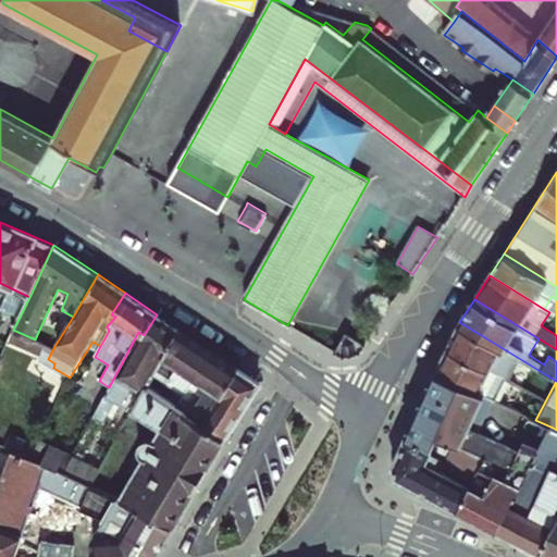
[(178,327),(157,314),(144,335),(138,332),(109,387),(94,417),(103,421),(113,403),(120,406),(132,387),(143,393),(146,385),(178,327)]
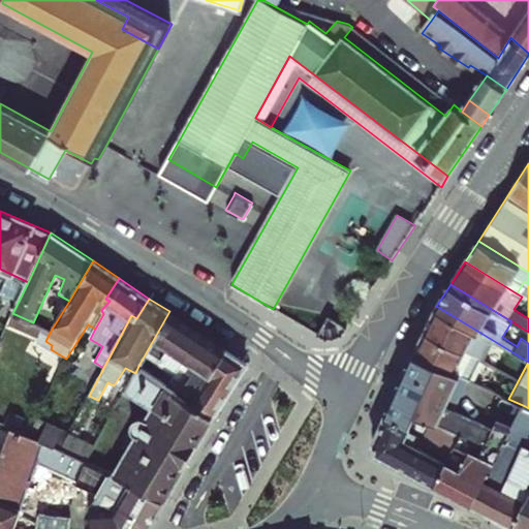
[(436,306),(425,330),(496,368),(499,360),(485,351),(491,339),(436,306)]
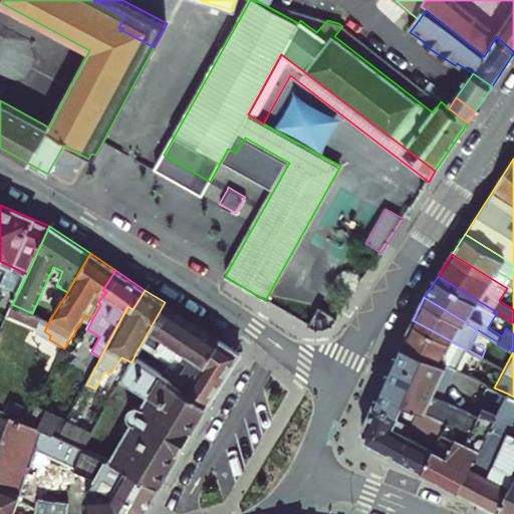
[(218,338),(165,302),(135,355),(169,378),(185,353),(202,364),(218,338)]
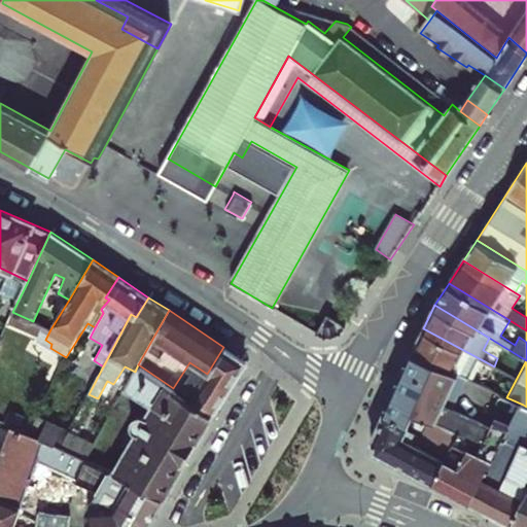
[(12,312),(7,323),(45,340),(50,329),(33,321),(12,312)]
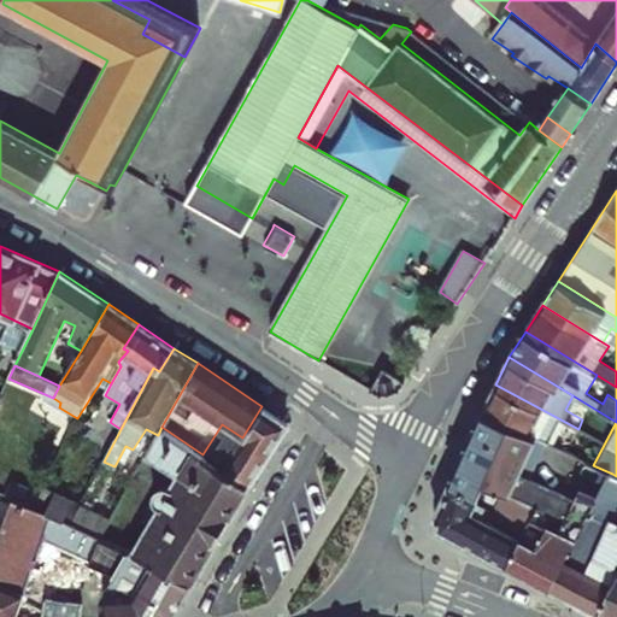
[(536,439),(547,444),(554,429),(574,439),(579,429),(495,385),(482,413),(536,439)]
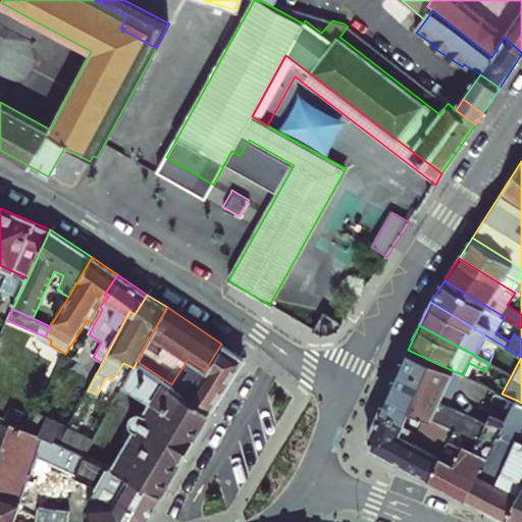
[(243,359),(221,344),(205,370),(188,359),(171,384),(212,411),(243,359)]
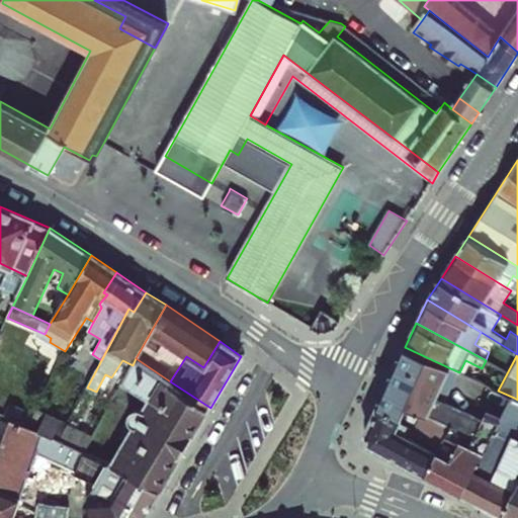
[(420,428),(444,440),(447,434),(468,446),(483,421),(456,408),(440,401),(446,390),(444,378),(448,370),(450,368),(405,347),(376,406),(420,428)]
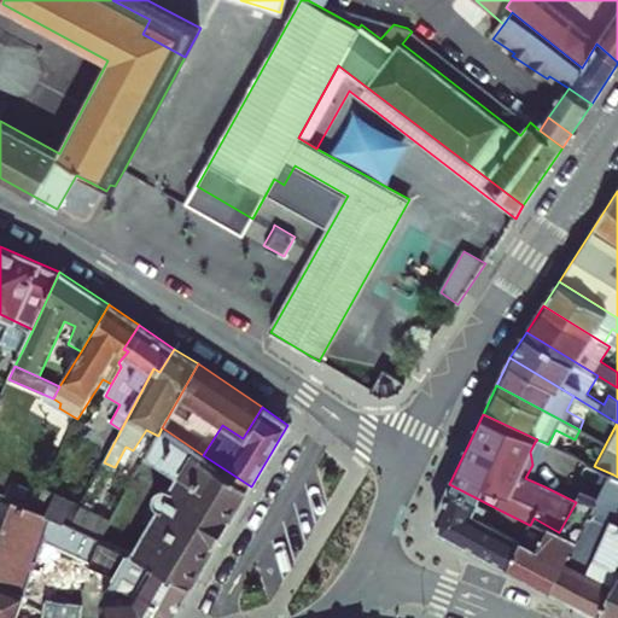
[(134,554),(194,584),(251,487),(203,455),(162,427),(158,436),(146,456),(180,476),(172,490),(164,488),(159,489),(156,491),(153,495),(153,500),(156,503),(145,522),(151,525),(134,554)]
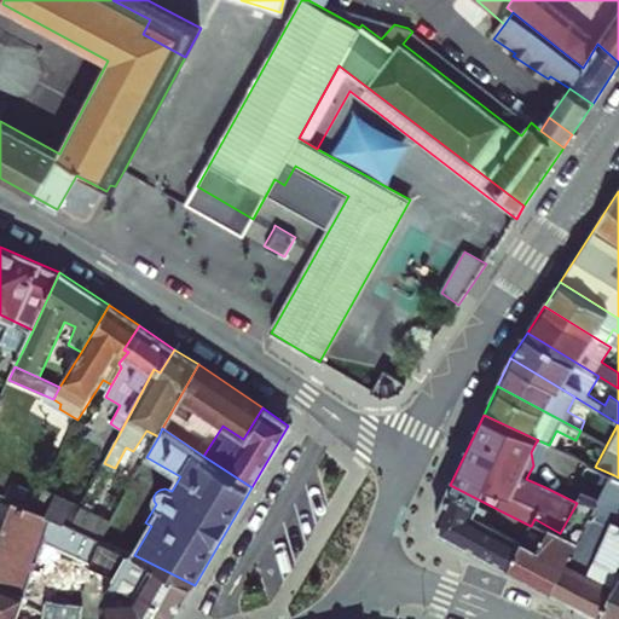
[(526,479),(545,487),(562,451),(549,445),(538,440),(536,443),(531,452),(533,466),(526,479)]
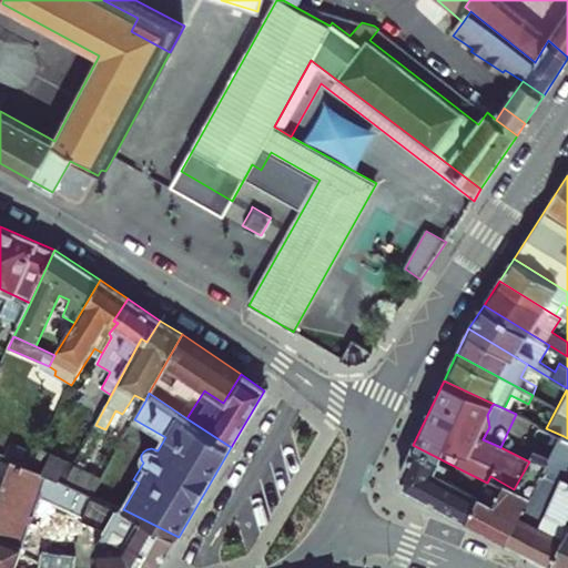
[(525,448),(534,453),(550,462),(564,436),(546,428),(537,424),(525,448)]
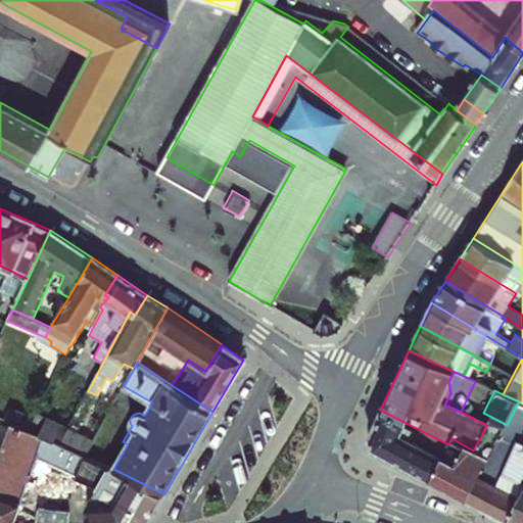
[(506,521),(507,521),(522,485),(522,478),(522,476),(522,403),(519,401),(507,425),(466,500),(506,521)]
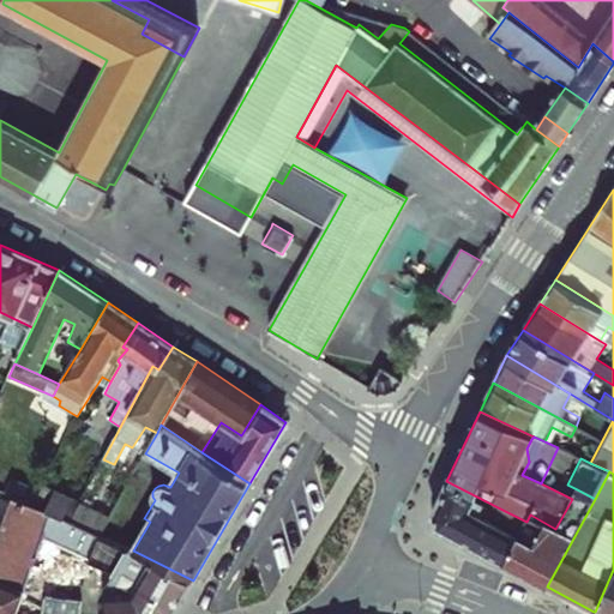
[(35,506),(43,486),(32,481),(23,501),(35,506)]
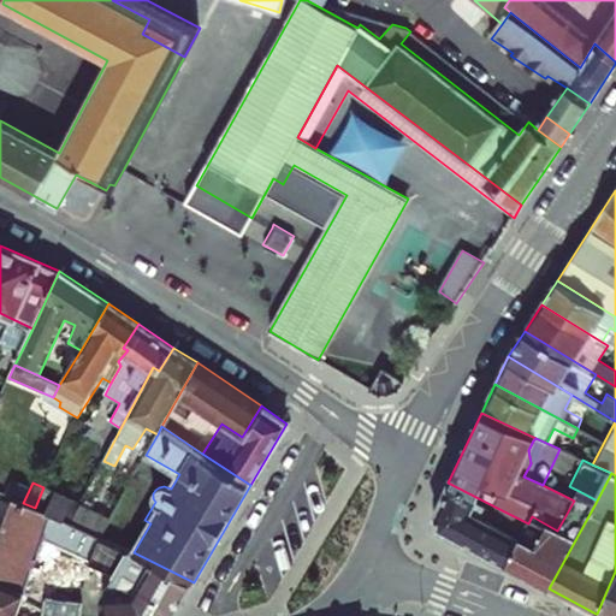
[(437,527),(505,566),(528,523),(499,509),(448,483),(433,515),(437,527)]
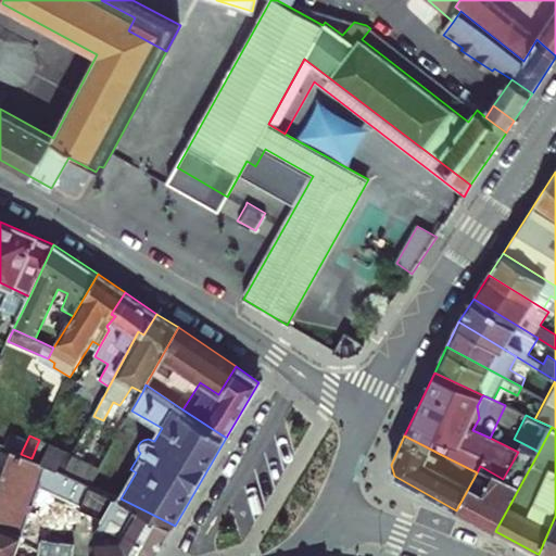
[(39,440),(32,458),(64,474),(72,456),(39,440)]
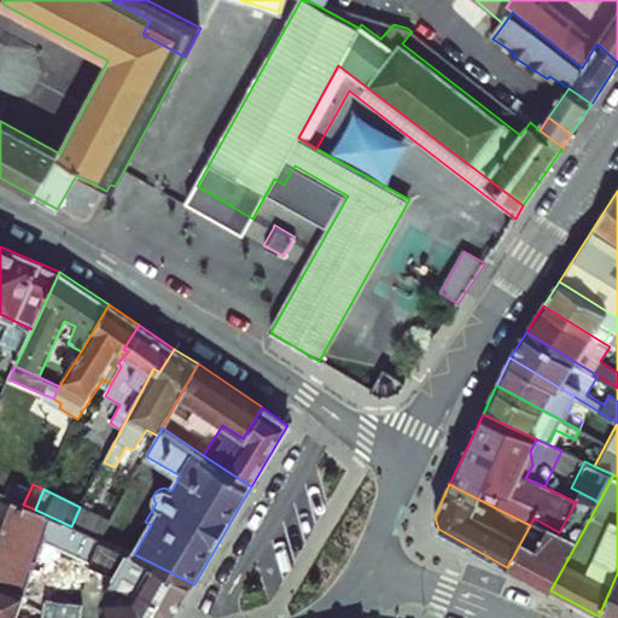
[(551,590),(599,502),(581,493),(576,502),(559,532),(534,518),(530,525),(507,567),(551,590)]
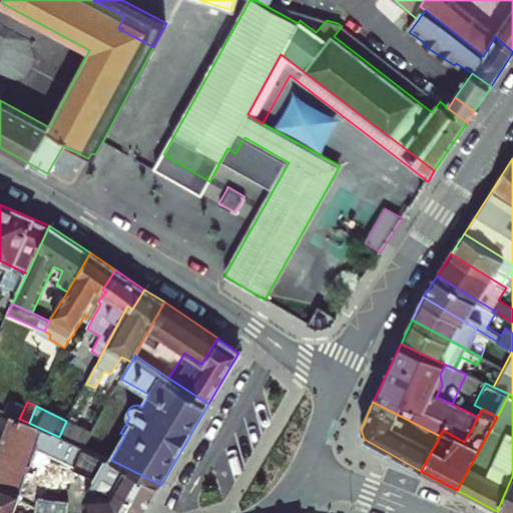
[(144,512),(161,485),(111,460),(83,448),(59,437),(29,423),(19,419),(12,416),(5,435),(0,448),(0,484),(21,492),(37,450),(98,476),(87,496),(85,496),(87,512),(144,512)]
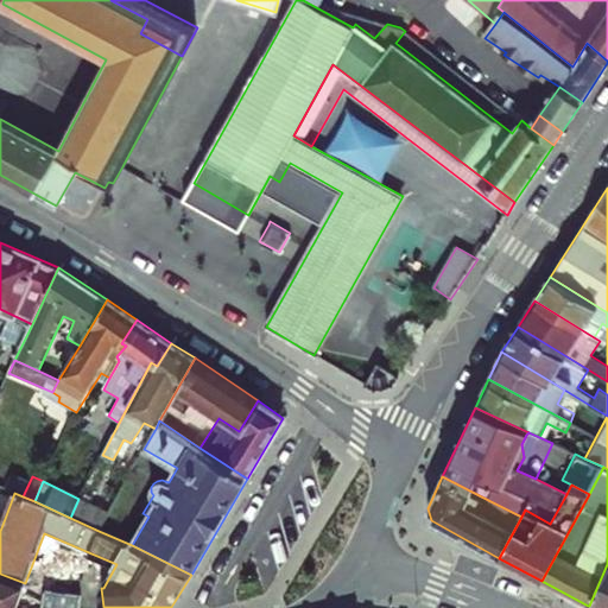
[(99,531),(108,512),(78,499),(70,518),(99,531)]
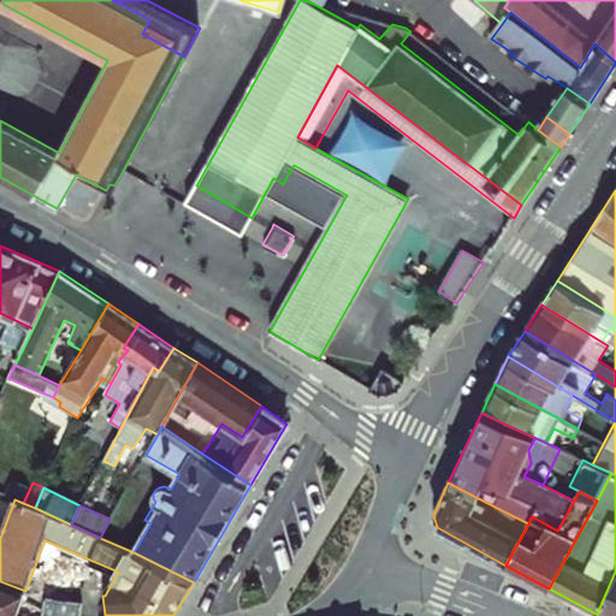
[(615,572),(597,614),(600,615),(615,615),(615,561),(615,563),(615,572)]
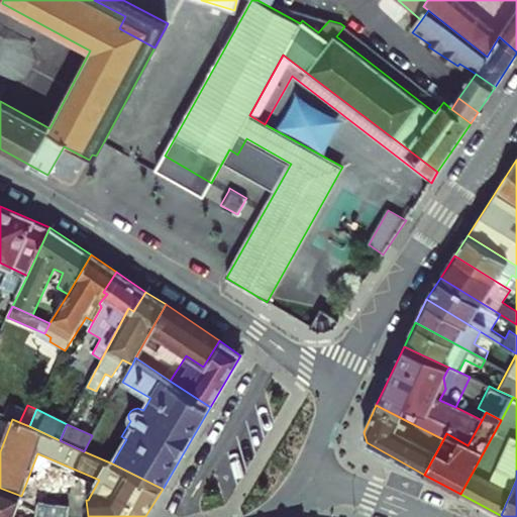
[(37,503),(21,496),(0,488),(0,516),(67,516),(69,506),(37,503)]
